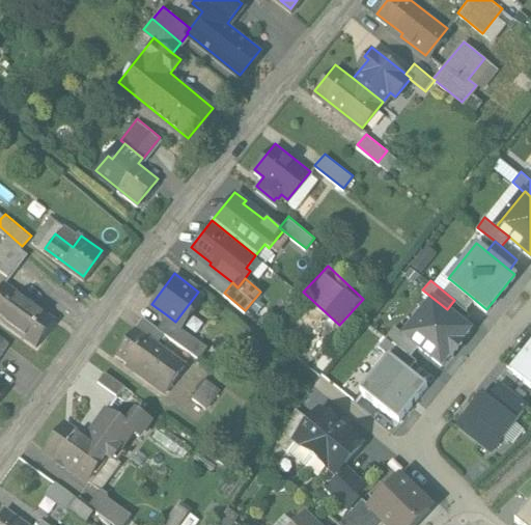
[(443,291),(454,300),(466,308),(474,299),(451,280),(443,291)]
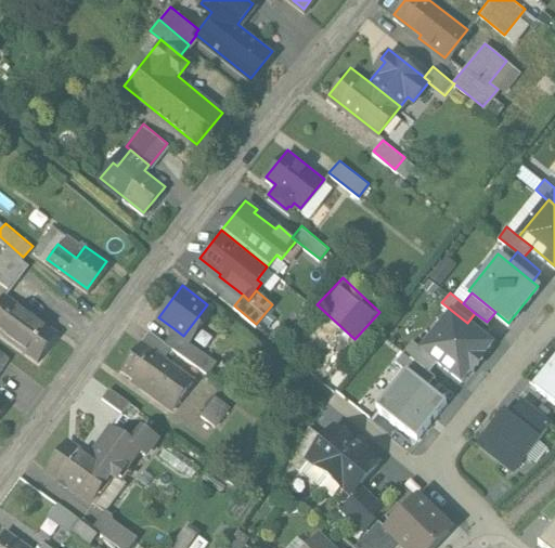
[(423,348),(437,360),(461,379),(470,366),(473,368),(482,355),(481,354),(491,341),(467,323),(452,311),(423,348)]
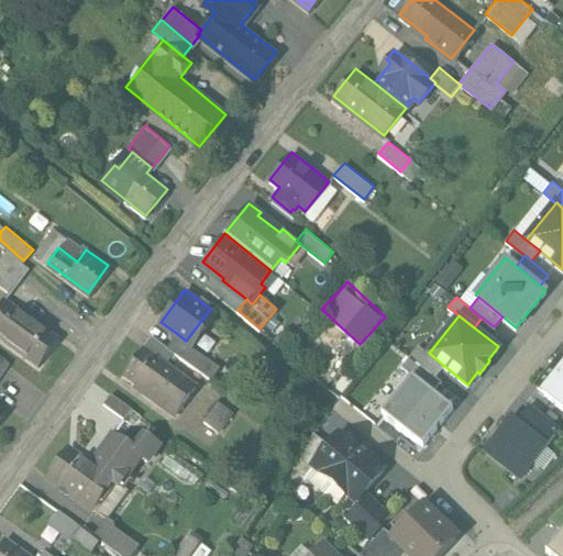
[(26,331),(8,318),(0,327),(0,335),(15,346),(26,331)]
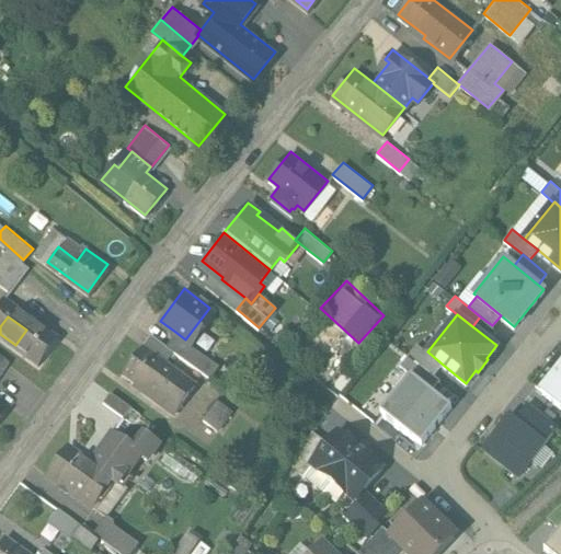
[(26,330),(15,345),(37,361),(57,334),(35,319),(26,330)]
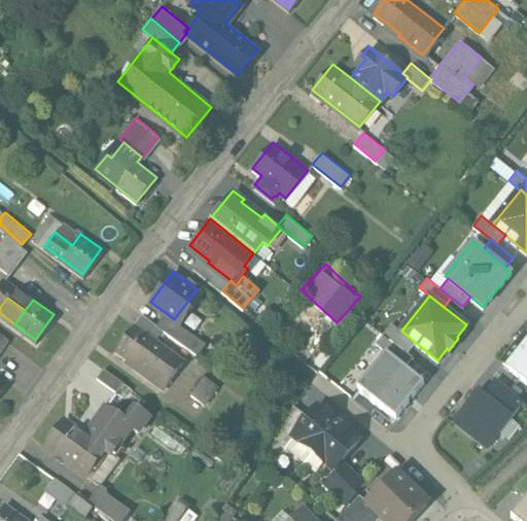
[(174,319),(165,312),(155,323),(163,328),(189,348),(198,338),(174,319)]
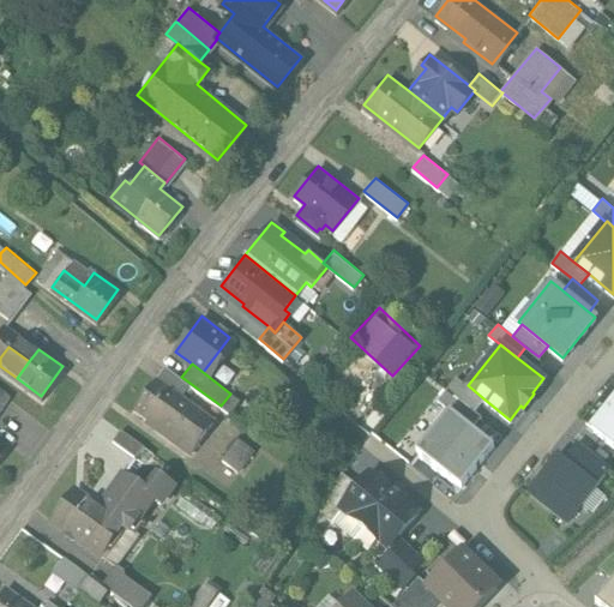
[(181,377),(166,365),(156,378),(180,396),(190,383),(181,377)]
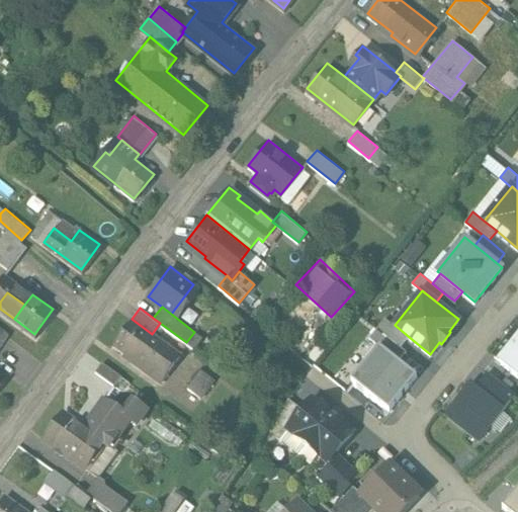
[(376,326),(401,345),(408,336),(395,325),(384,317),(376,326)]
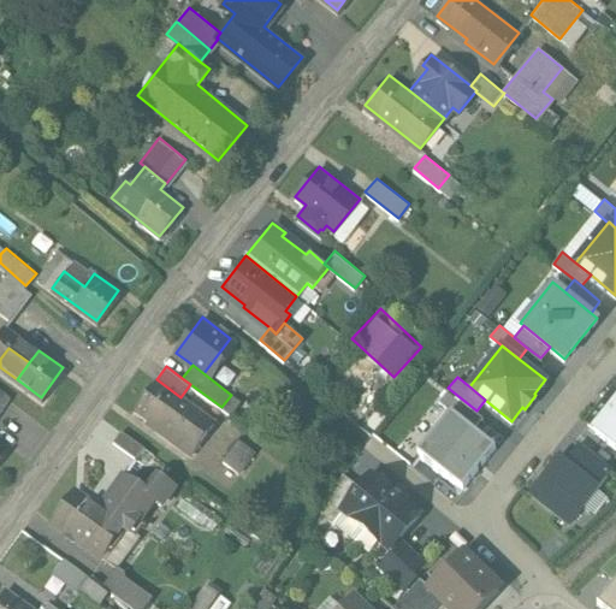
[(181,397),(157,379),(135,409),(158,426),(155,430),(189,454),(213,421),(181,397)]
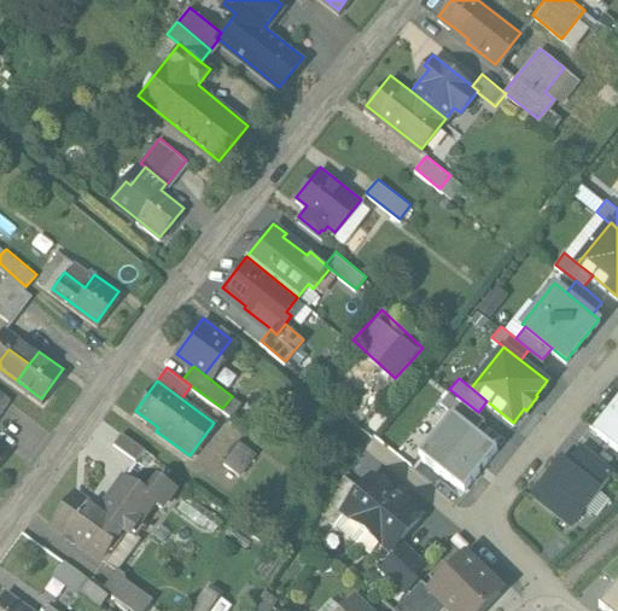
[(478,412),(449,389),(439,401),(452,411),(453,409),(476,429),(484,418),(478,412)]
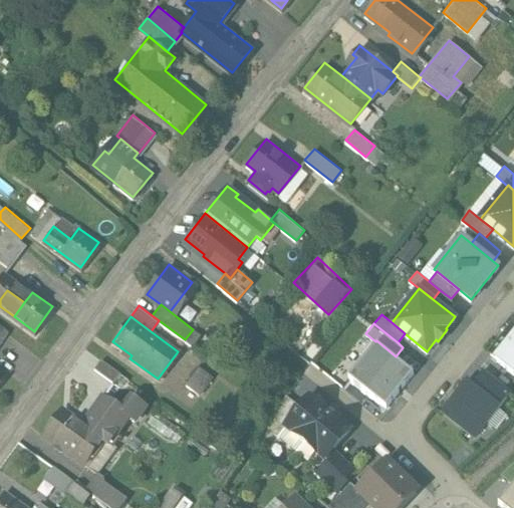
[(513,325),(491,353),(513,371),(513,325)]
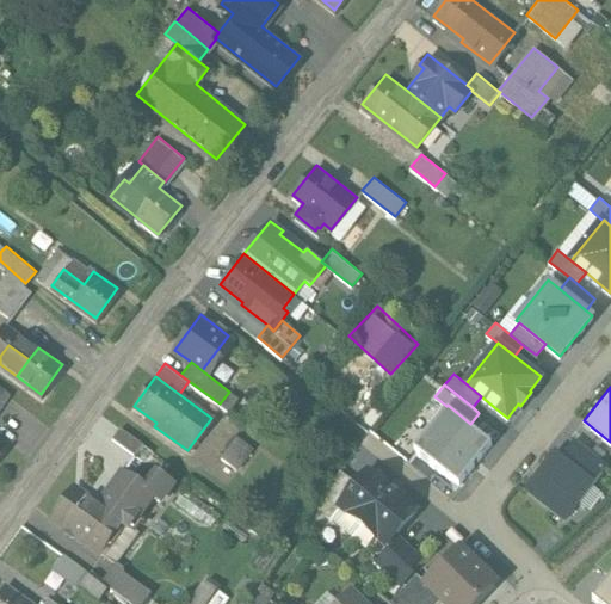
[(446,406),(414,447),(460,482),(492,442),(470,424),(448,405),(446,406)]
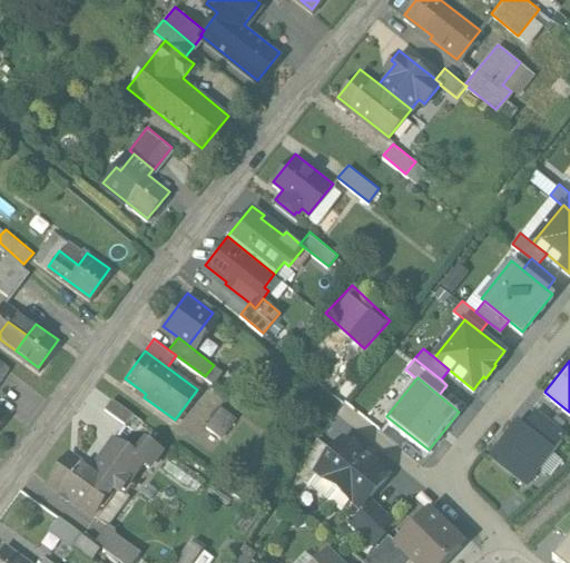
[(135,412),(112,395),(104,407),(126,424),(135,412)]
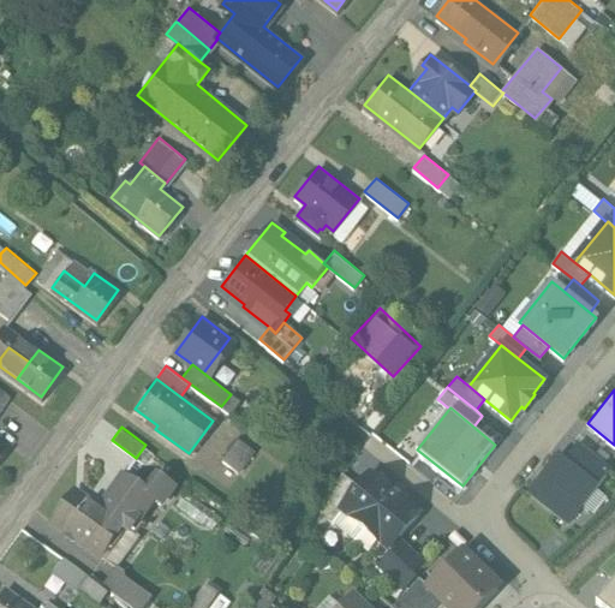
[(254,449),(238,439),(222,459),(238,471),(254,449)]
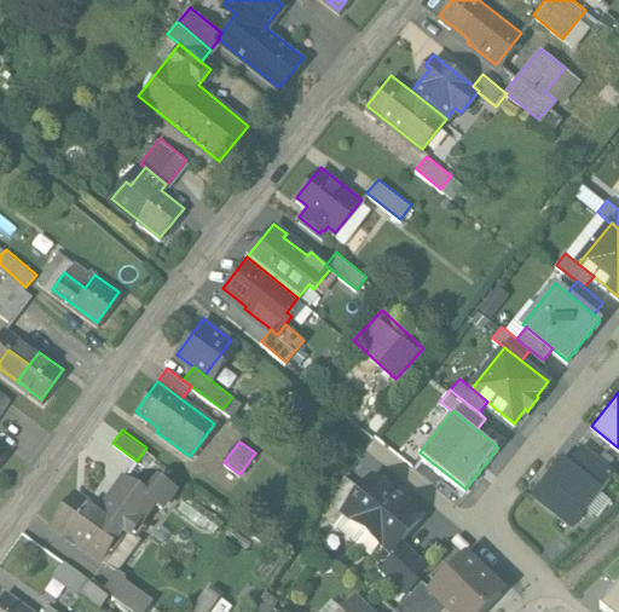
[(614,472),(580,444),(567,460),(602,488),(614,472)]
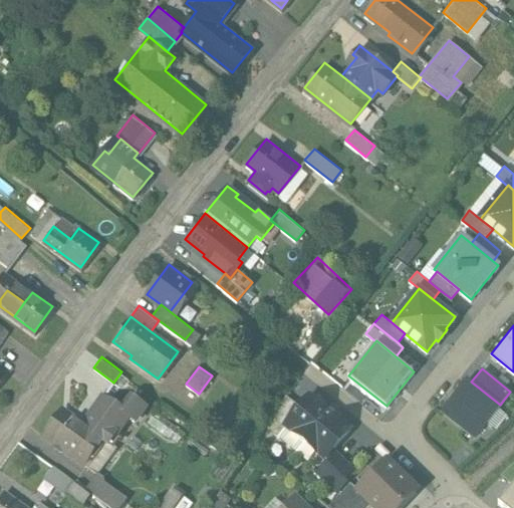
[(471,382),(467,378),(442,409),(475,436),(500,405),(471,382)]
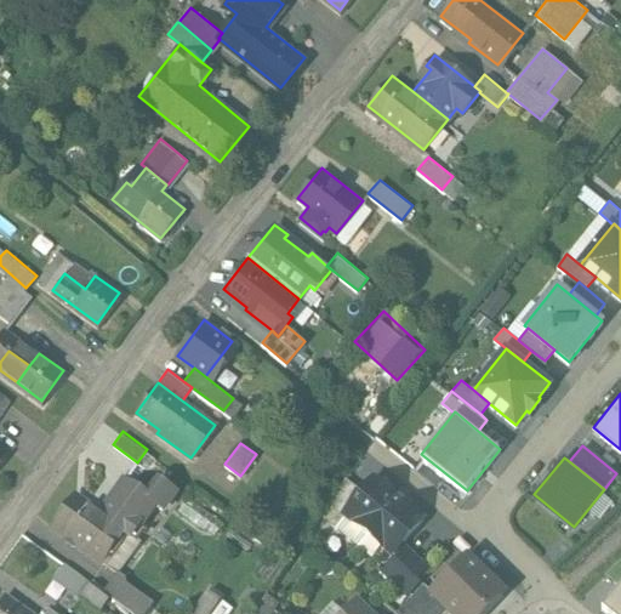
[(423,515),(375,475),(363,489),(343,511),(345,512),(392,552),(423,515)]
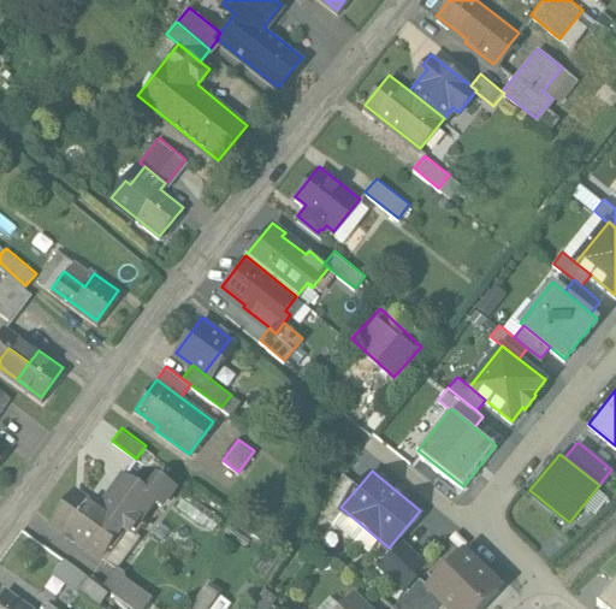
[(343,472),(318,507),(333,520),(342,508),(341,507),(360,485),(343,472)]
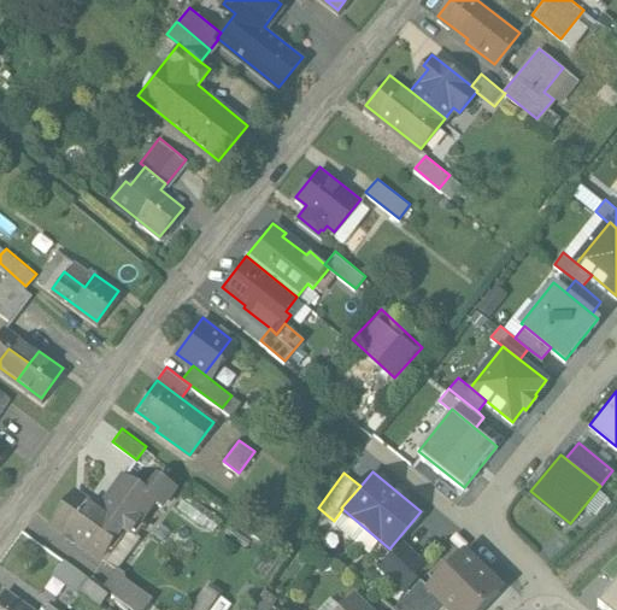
[(99,508),(76,491),(53,522),(99,556),(122,525),(131,532),(156,499),(164,505),(176,490),(158,476),(146,492),(124,475),(99,508)]
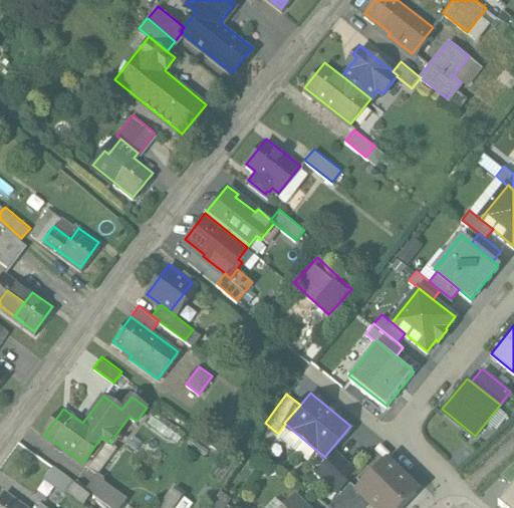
[(324,457),(313,470),(322,478),(343,453),(334,445),(324,457)]
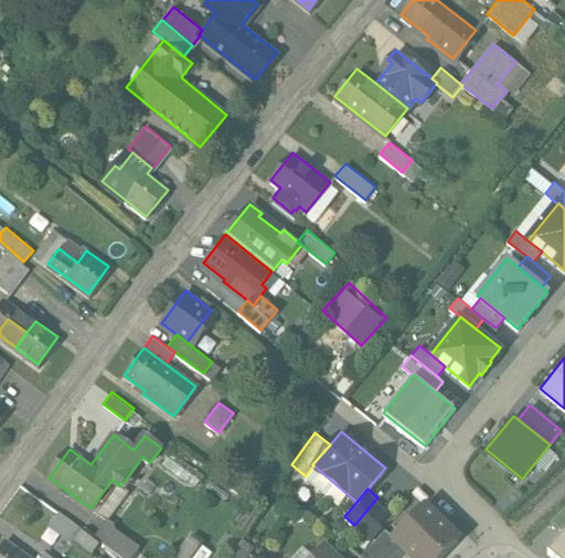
[(377,497),(354,525),(373,540),(386,527),(400,515),(377,497)]
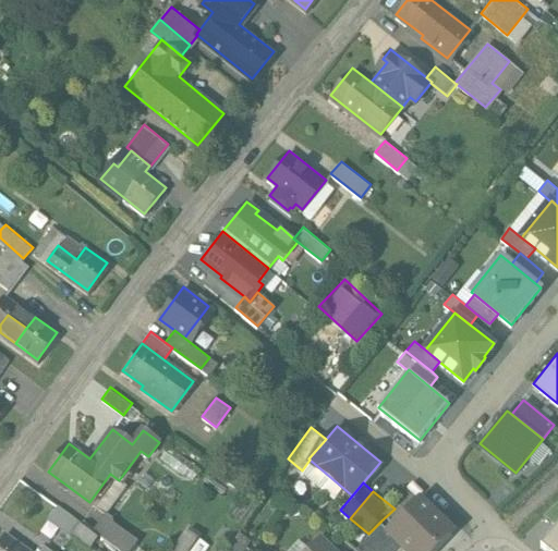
[(389,529),(388,529),(403,543),(410,550),(432,550),(452,530),(420,499),(389,529)]
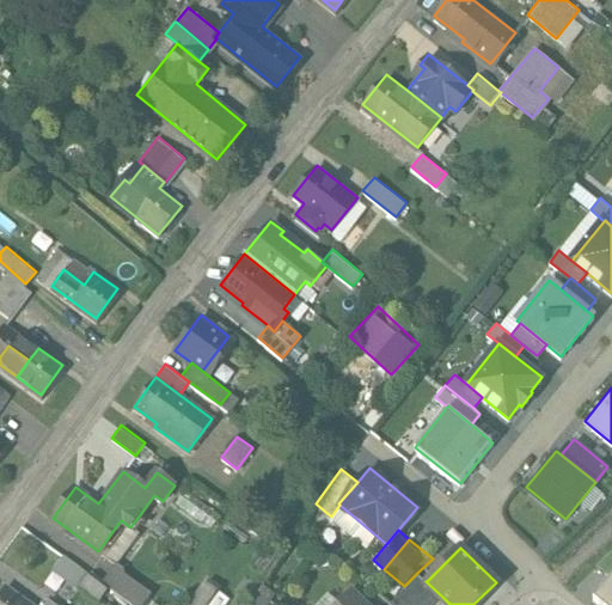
[(611,548),(597,563),(611,575),(611,573),(611,548)]
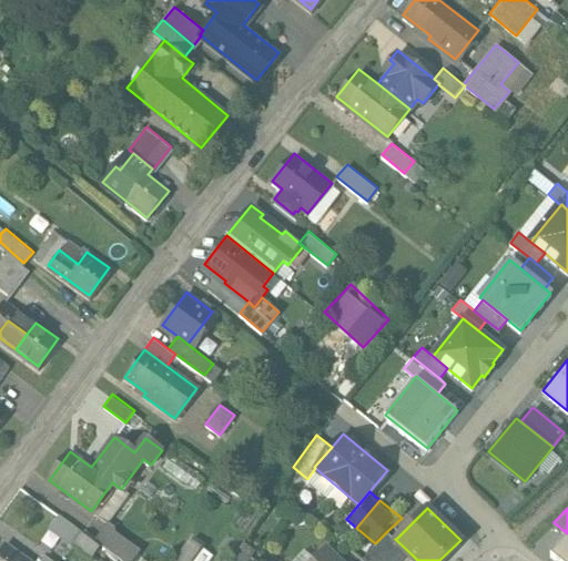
[(56,513),(48,528),(91,550),(99,536),(56,513)]
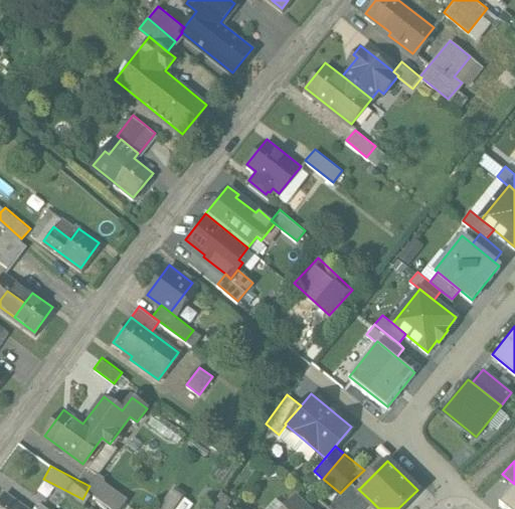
[(119,508),(126,500),(97,479),(89,490),(114,508),(119,508)]
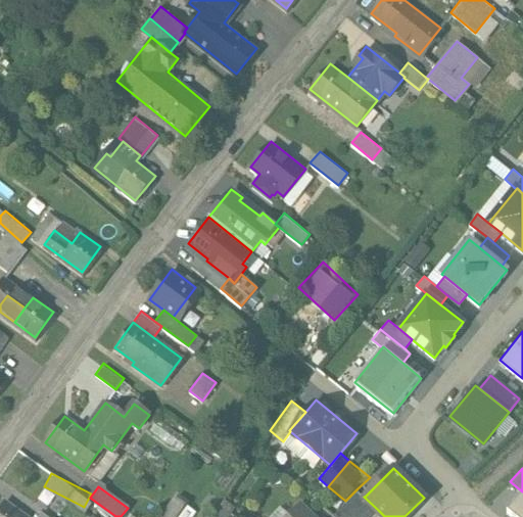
[(345,501),(338,509),(348,516),(371,516),(378,510),(364,497),(365,497),(358,488),(345,501)]
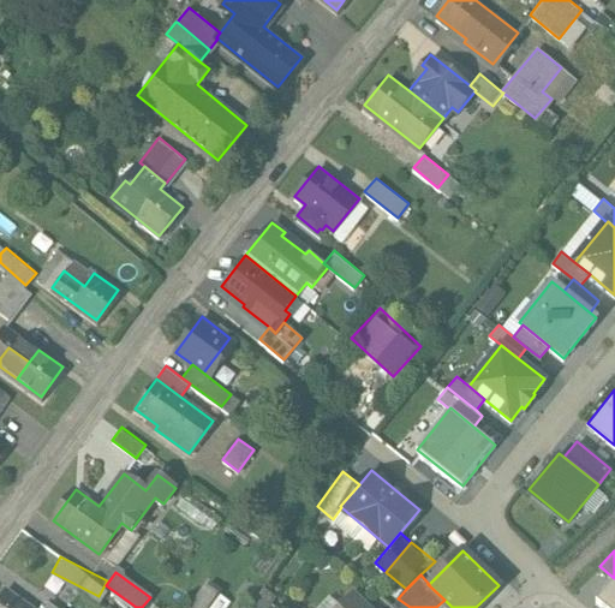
[(175,607),(157,596),(149,607),(221,607),(232,592),(206,576),(184,607),(175,607)]
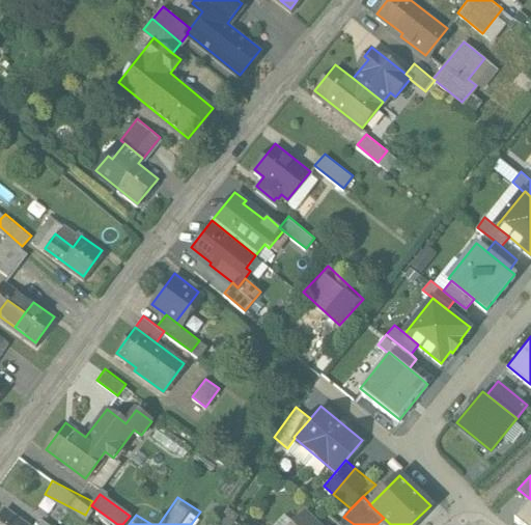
[(530,524),(530,497),(530,499),(514,517),(525,524),(530,524)]
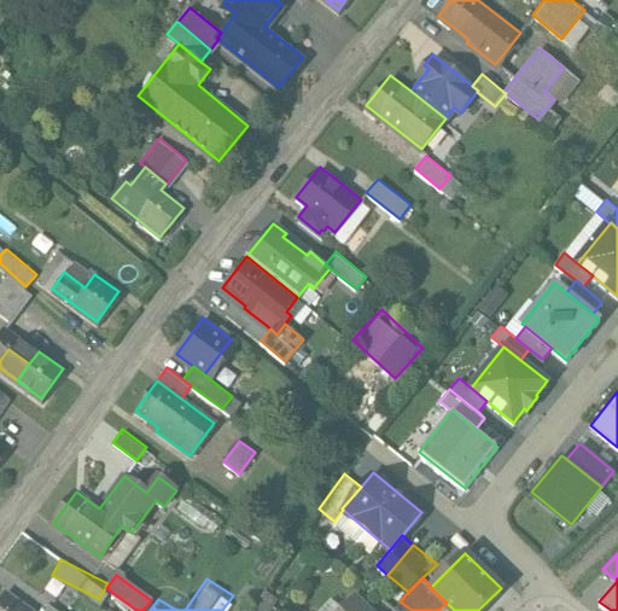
[(45,610),(34,610),(7,591),(0,599),(0,610),(58,610),(51,605),(45,610)]
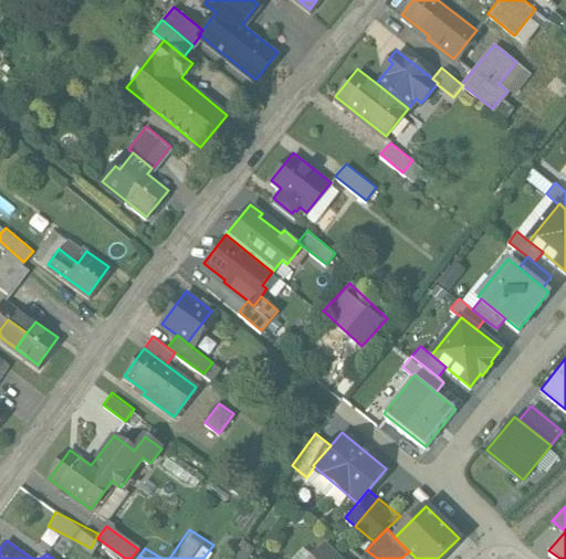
[(311,558),(347,558),(328,540),(315,556),(311,558)]
